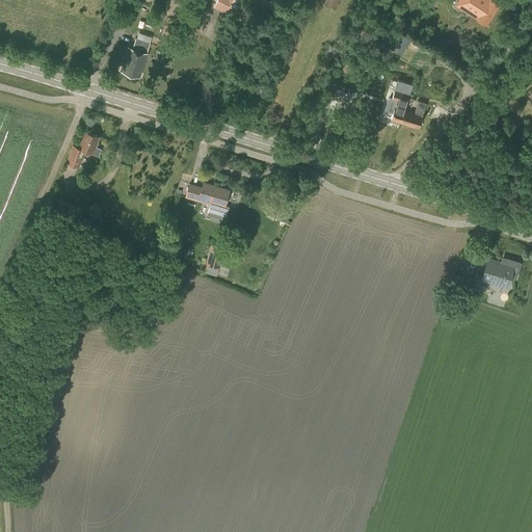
[(234,16),(241,0),(216,0),(214,5),(234,16)]
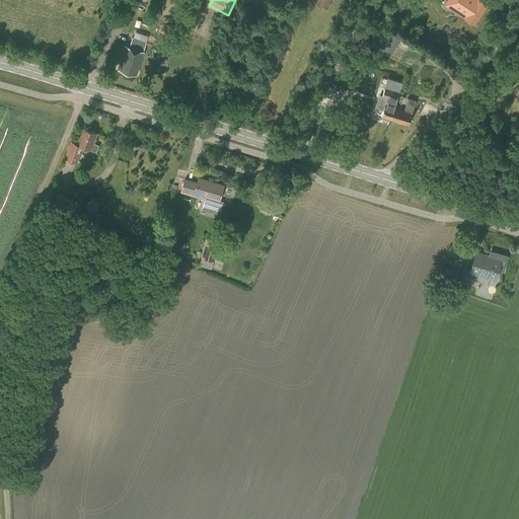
[(449,0),(447,4),(474,22),(486,5),(478,0),(449,0)]
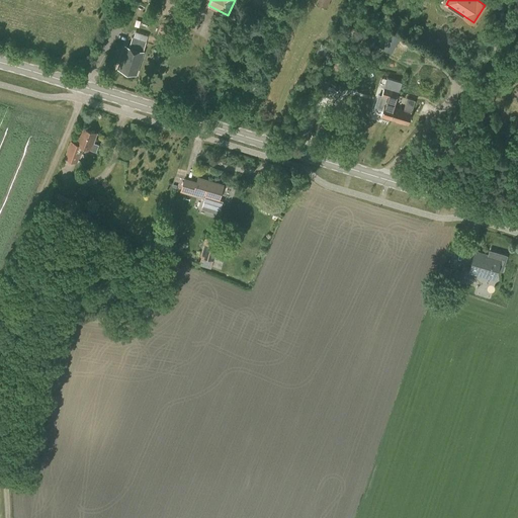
[(389,32),(378,26),(370,40),(380,47),(380,48),(392,54),(401,37),(390,31),(389,32)]
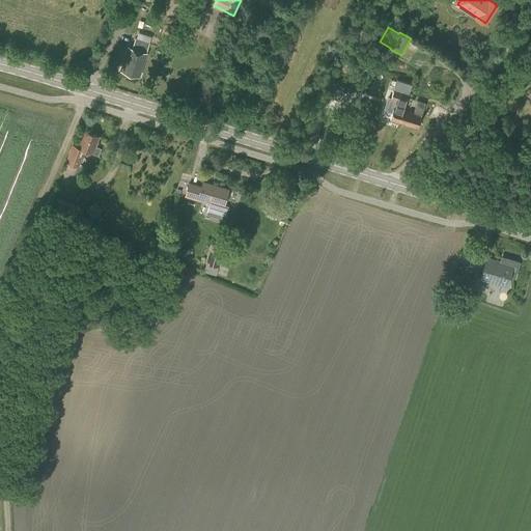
[(146,52),(149,43),(136,37),(133,48),(128,47),(120,71),(140,77),(147,53),(146,52)]
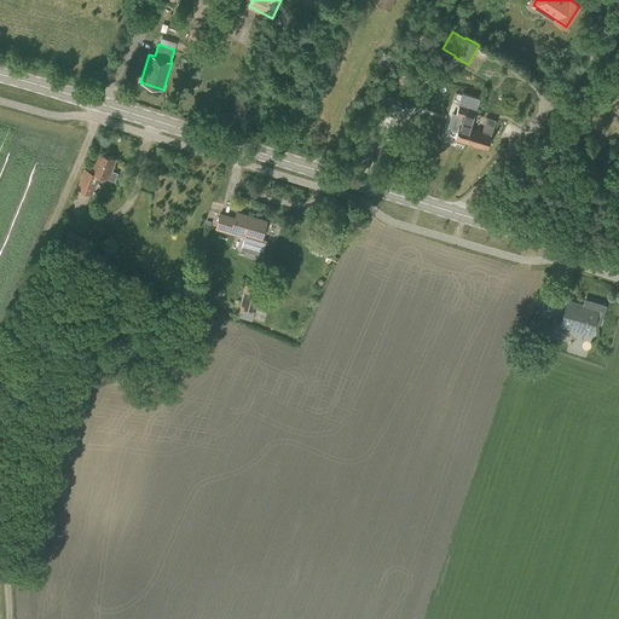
[(392,56),(383,51),(379,62),(387,67),(392,56)]
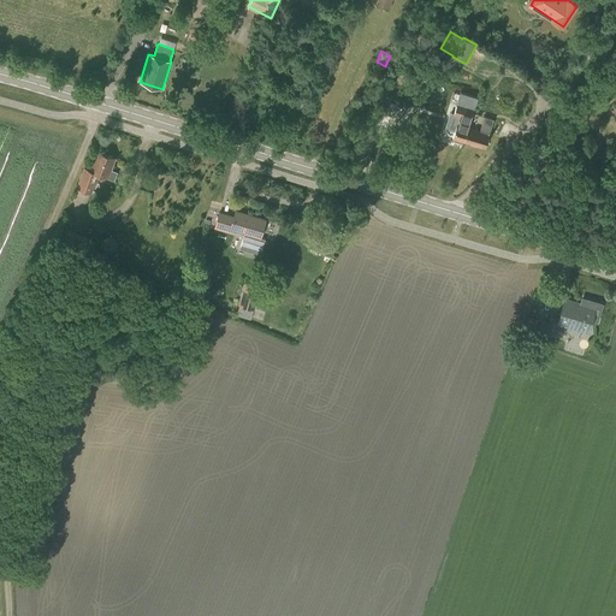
[(455,114),(451,128),(456,129),(455,131),(454,138),(454,141),(462,143),(463,141),(485,148),(493,119),(484,117),(480,130),(469,128),(474,108),(478,98),(461,92),(460,93),(458,93),(455,105),(456,105),(454,113),(455,113),(455,114)]
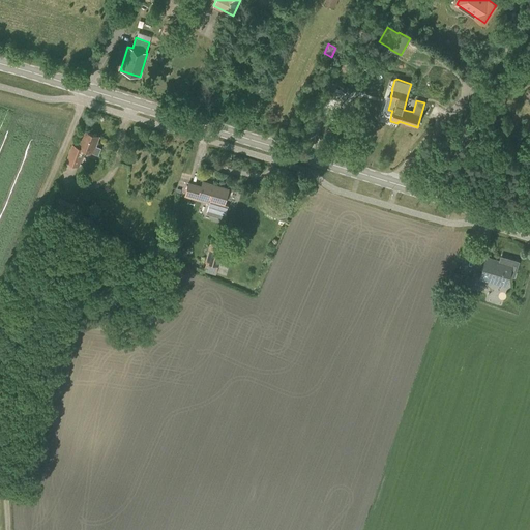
[(340,102),(346,92),(335,87),(330,97),(340,102)]
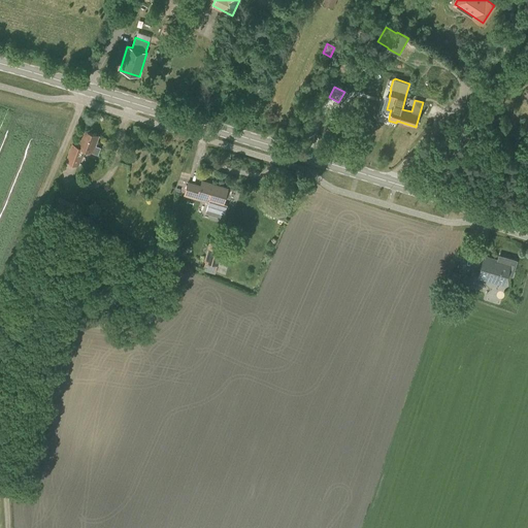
[(467,143),(470,131),(463,129),(460,141),(467,143)]
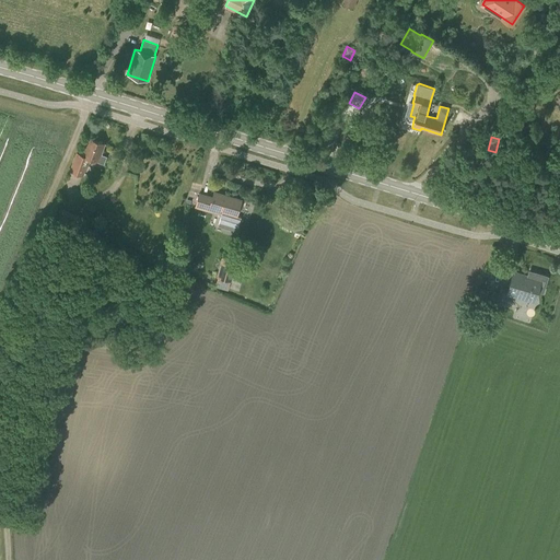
[(107,156),(102,154),(106,143),(90,138),(83,155),(78,153),(71,171),(83,175),(88,163),(85,162),(88,158),(98,161),(98,162),(105,164),(107,156)]
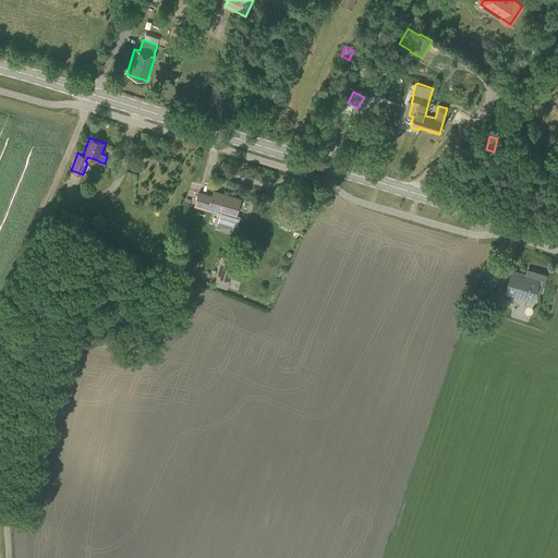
[(242,198),(214,191),(213,196),(199,192),(196,205),(237,217),(242,198)]
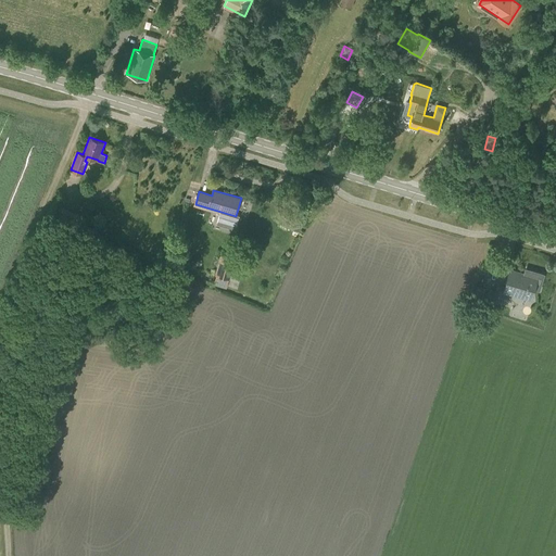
[(300,230),(302,222),(281,217),(279,226),(300,230)]
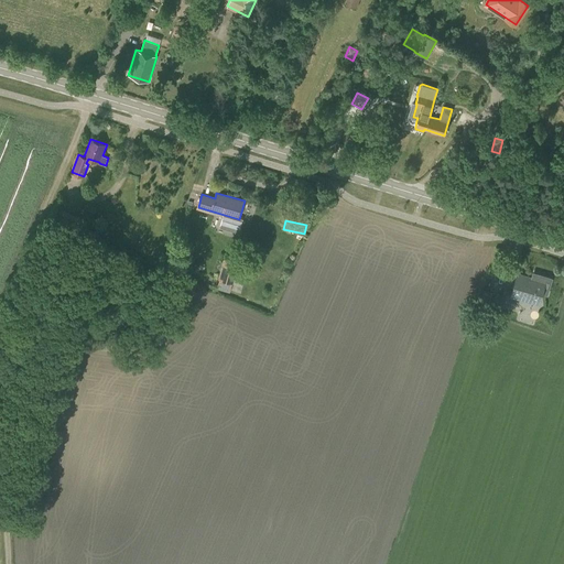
[(224,259),(218,279),(219,279),(216,289),(229,292),(232,283),(238,263),(224,259)]
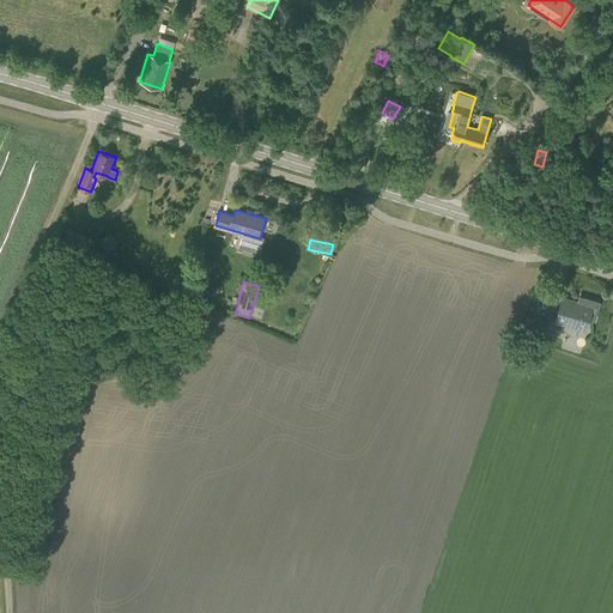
[(601,302),(583,297),(582,302),(562,296),(553,323),(584,332),(588,319),(595,321),(601,302)]
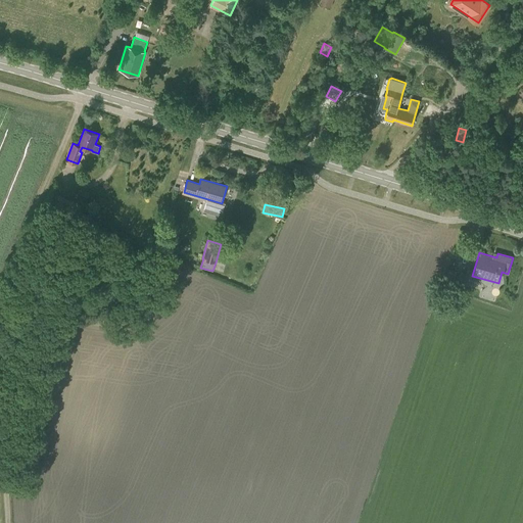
[(470,283),(473,270),(467,268),(463,281),(470,283)]
